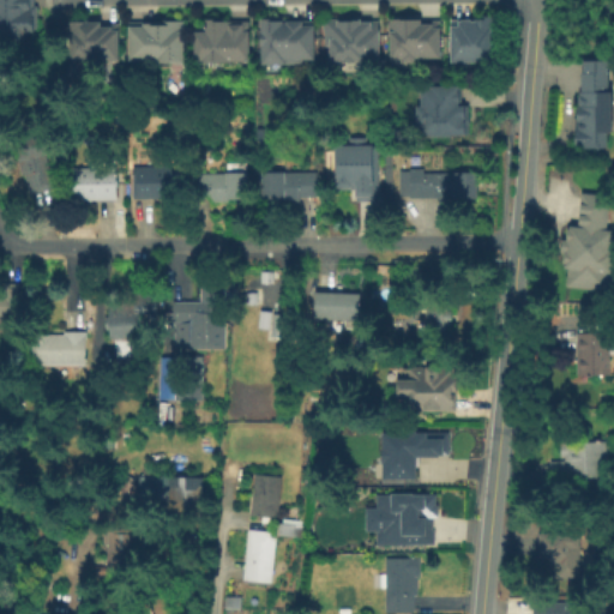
[(0,0),(37,0),(38,36),(24,36),(24,46),(0,46),(0,0)]
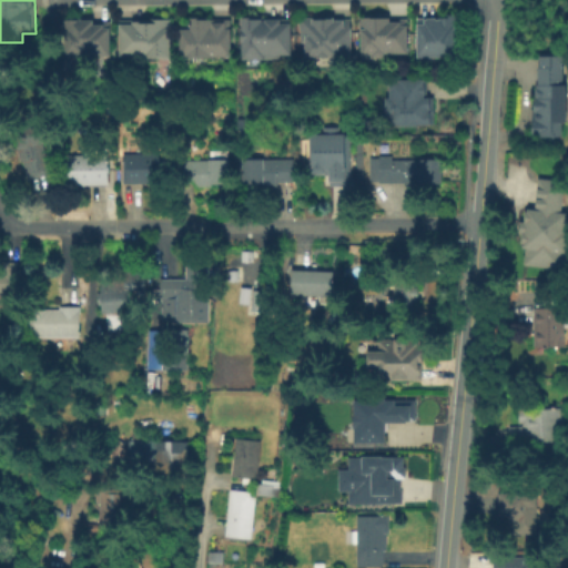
[(245,57),(245,18),(294,18),(293,57),(245,57)]
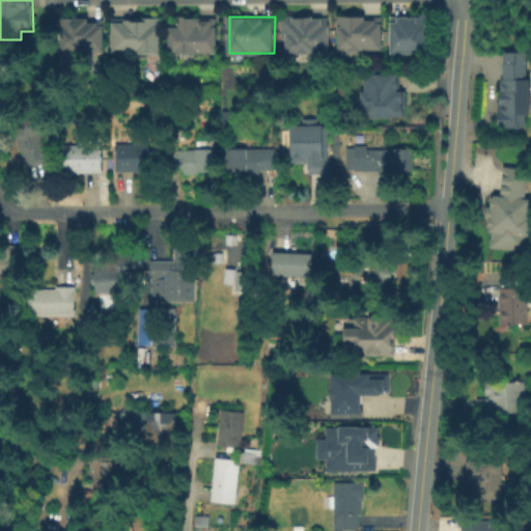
[(284,50),(284,19),(330,19),(330,51),(284,50)]
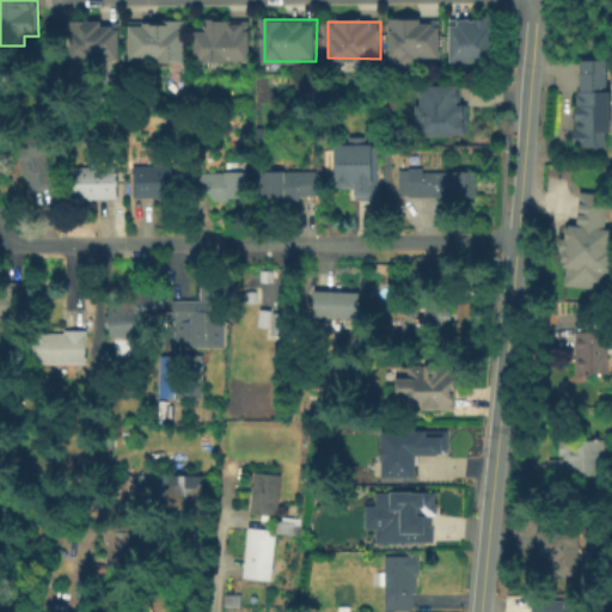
[(453,61),(454,22),(496,22),(496,61),(453,61)]
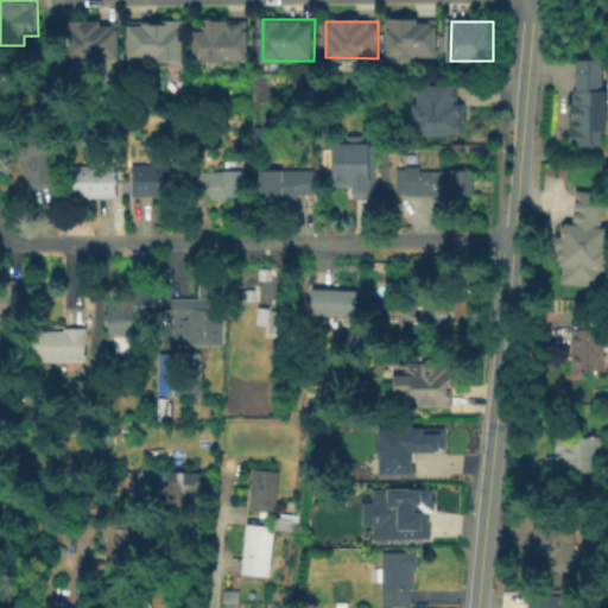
[(67,24),(119,23),(120,64),(68,65),(67,24)]
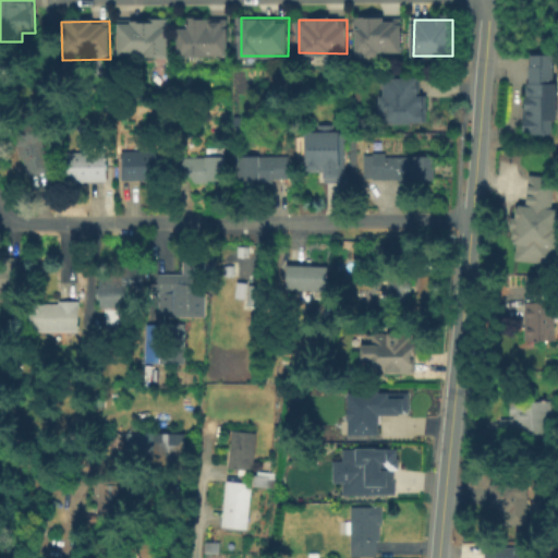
[(118,21),(169,21),(169,59),(118,59),(118,21)]
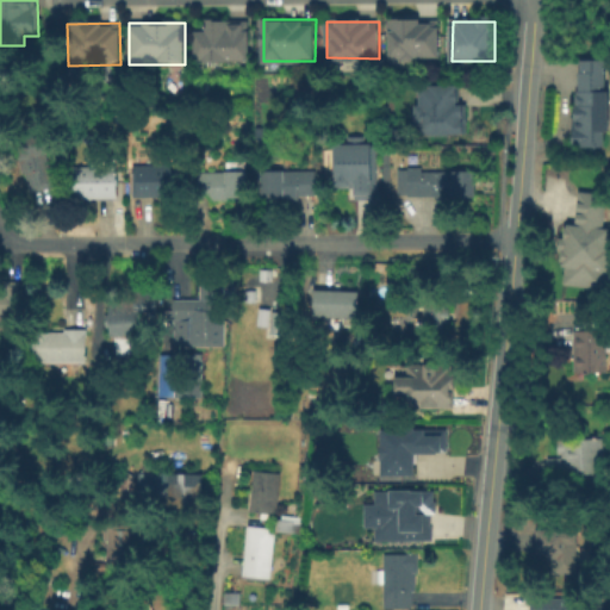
[(253,60),(197,60),(197,30),(207,30),(207,23),(253,23),(253,60)]
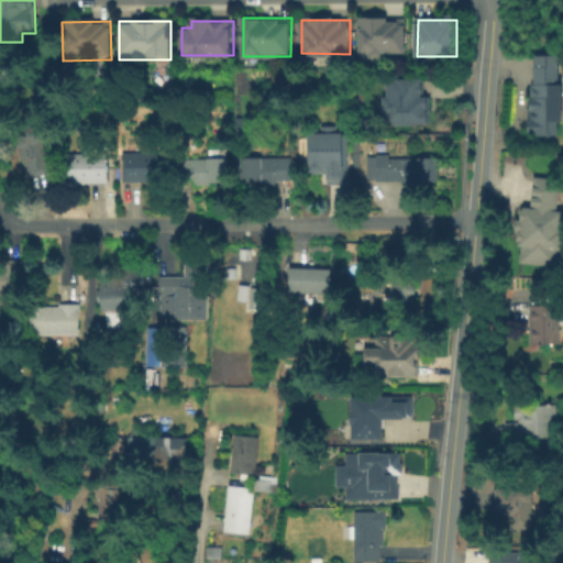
[(362,53),(362,21),(406,21),(406,53),(362,53)]
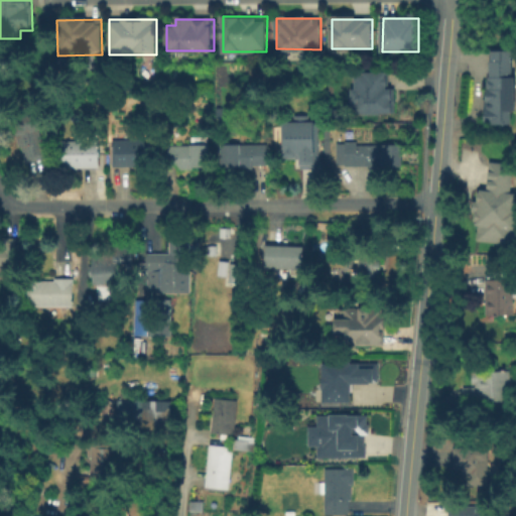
[(510,53),(510,126),(487,126),(486,53),(510,53)]
